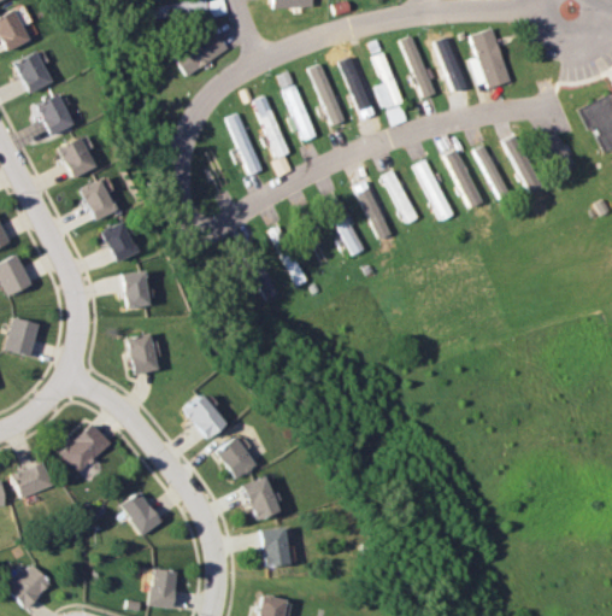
[(148,21),(209,13),(206,0),(200,0),(147,7),(148,21)]
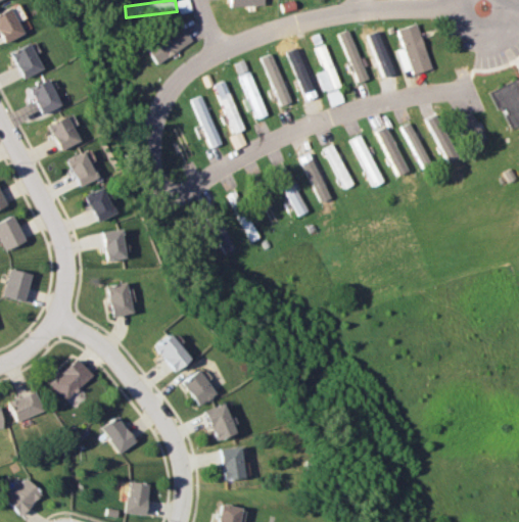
[(0,12),(0,35),(4,44),(24,34),(10,7),(0,12)]
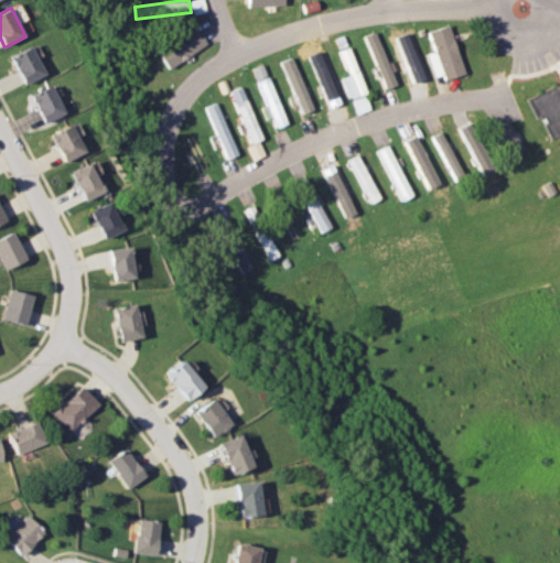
[(438,77),(445,75),(448,82),(467,75),(453,25),(432,32),(438,52),(431,54),(438,77)]
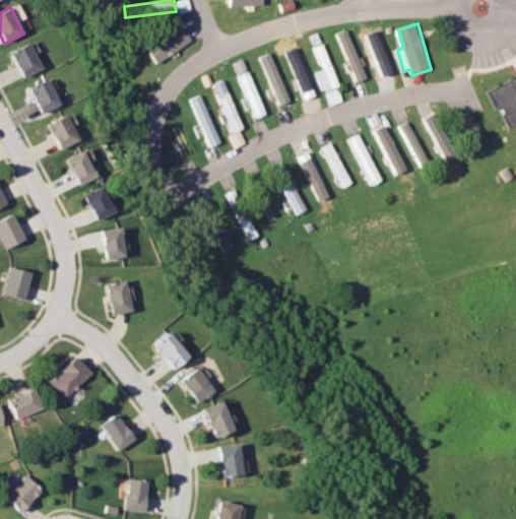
[(147,47),(157,64),(193,42),(183,24),(147,47)]
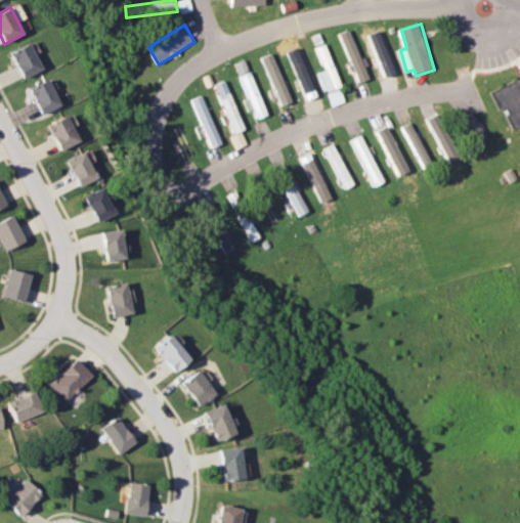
[(371,79),(350,30),(341,34),(360,83),(371,79)]
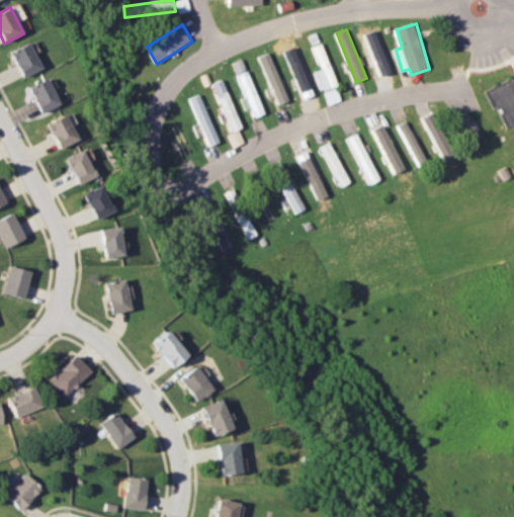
[(20,77),(40,70),(30,44),(10,51),(20,77)]
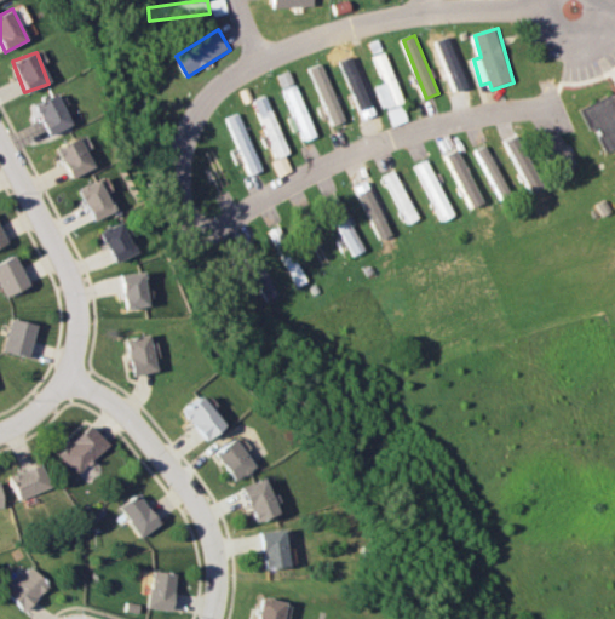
[(406,103),(388,52),(377,57),(386,84),(375,87),(384,110),(406,103)]
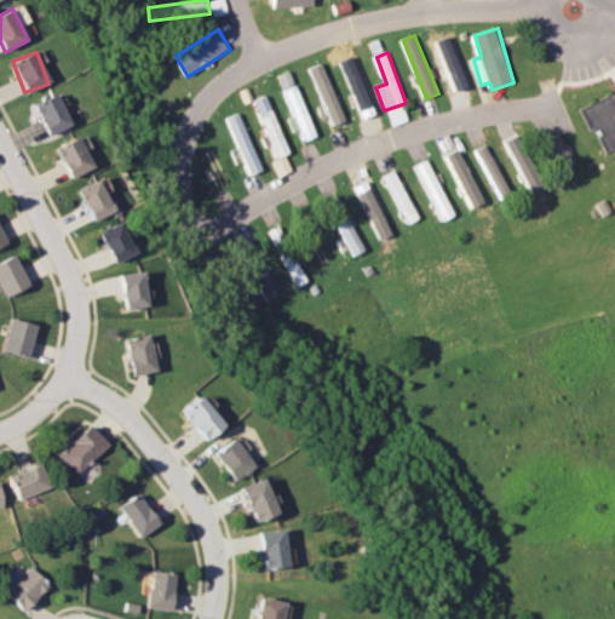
[(345,61),(363,119),(375,115),(357,57),(345,61)]
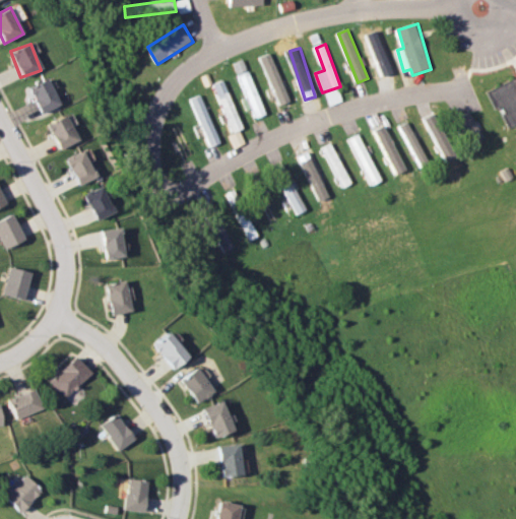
[(288,103),(273,53),(263,57),(278,106),(288,103)]
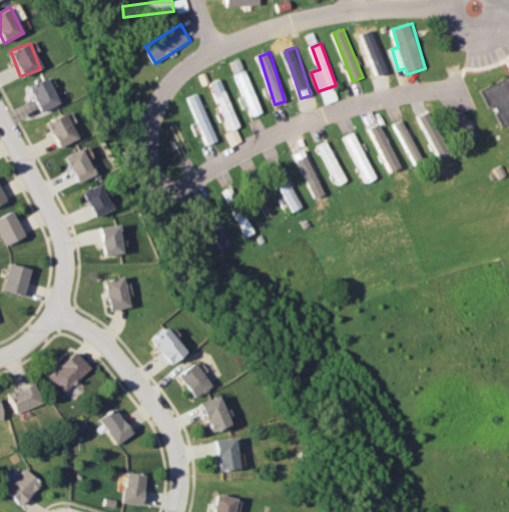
[(243,109),(249,107),(253,116),(263,112),(245,70),(235,74),(244,95),(238,97),(243,109)]
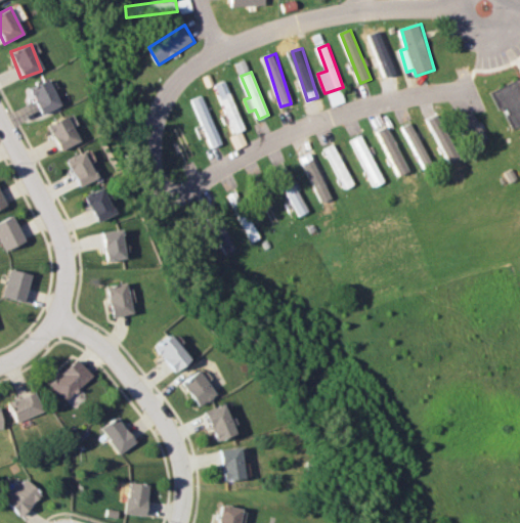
[(30,89),(42,115),(59,105),(48,80),(30,89)]
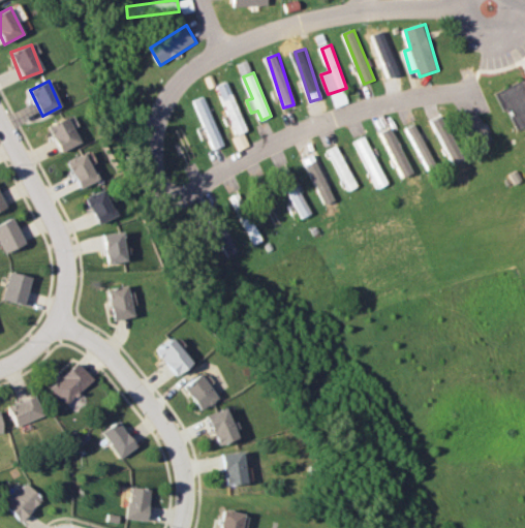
[(247,130),(229,82),(219,86),(237,134),(247,130)]
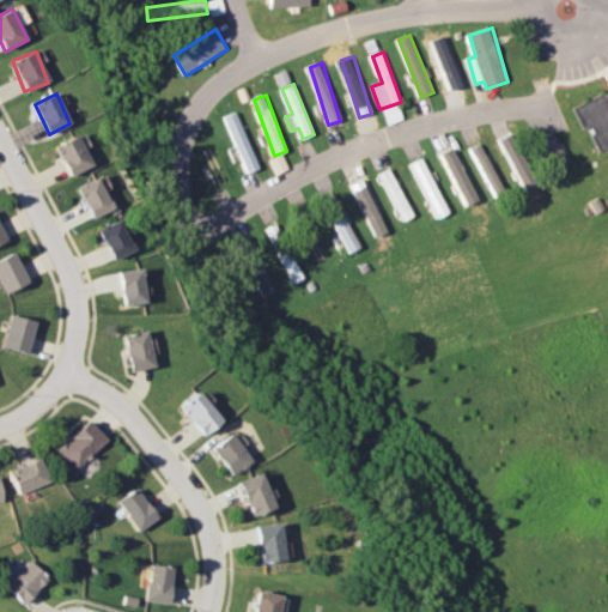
[(601,150),(607,147),(607,96),(578,107),(587,132),(594,129),(601,150)]
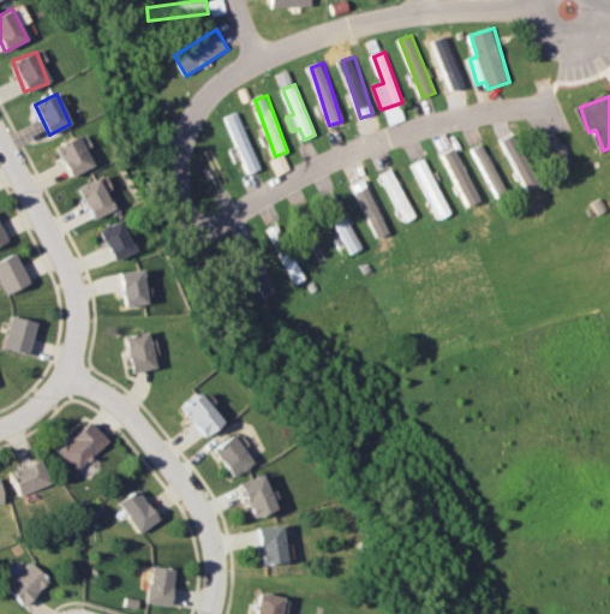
[(259,171),(243,112),(229,115),(246,174),(259,171)]
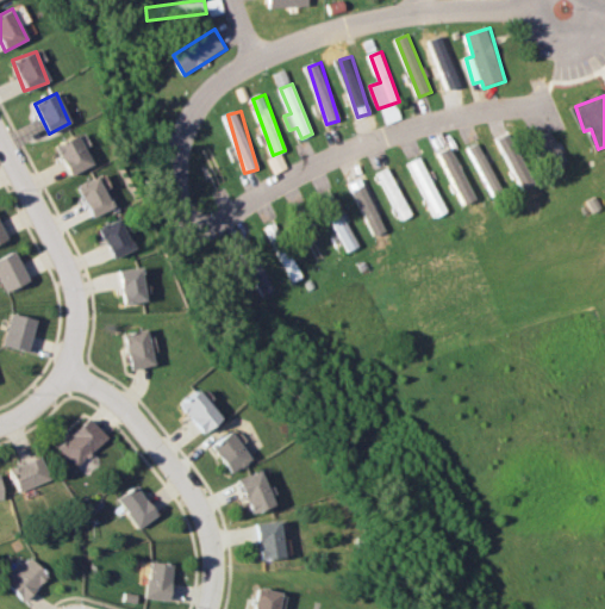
[(568,161),(554,131),(535,140),(549,171),(568,161)]
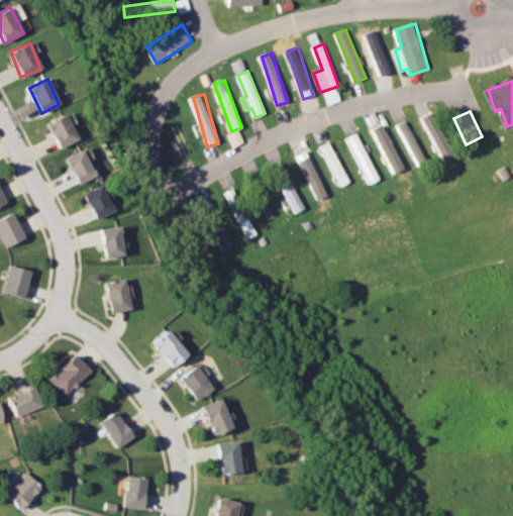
[(47,122),(58,148),(78,140),(67,114),(47,122)]
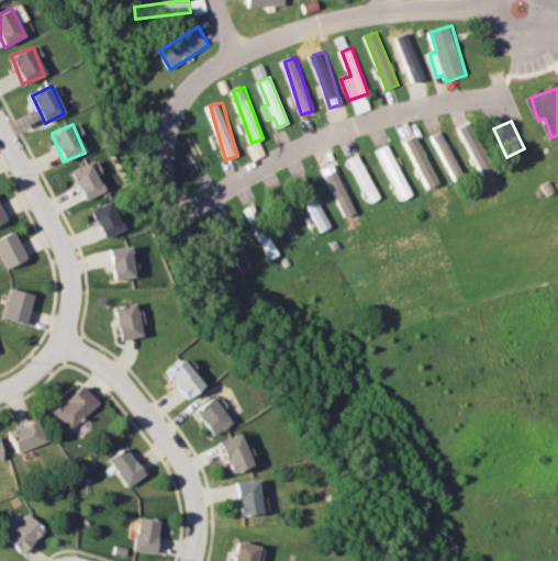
[(486,176),(497,169),(477,130),(465,135),(486,176)]
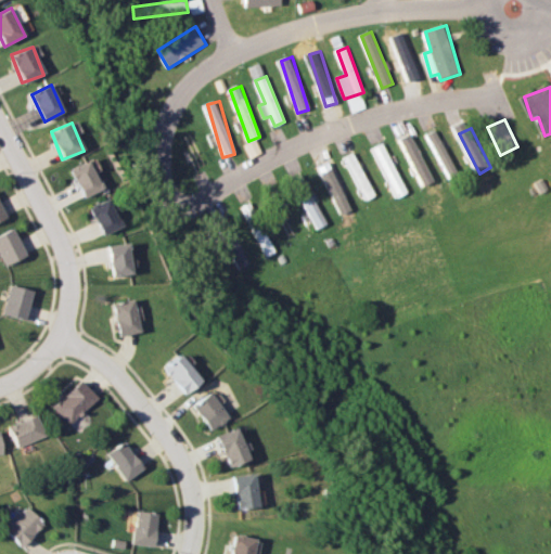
[(450,178),(460,174),(435,130),(426,136),(450,178)]
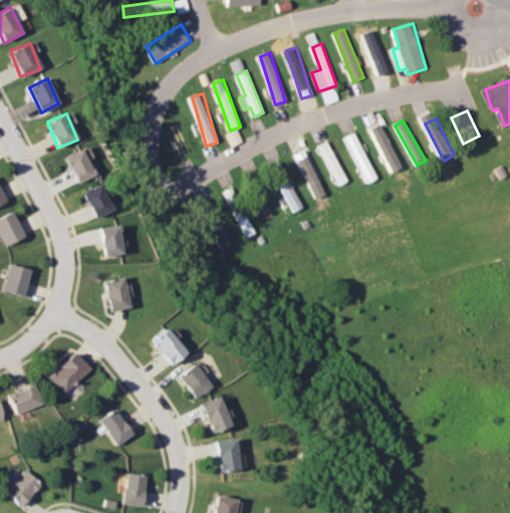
[(401,168),(379,123),(370,129),(391,173),(401,168)]
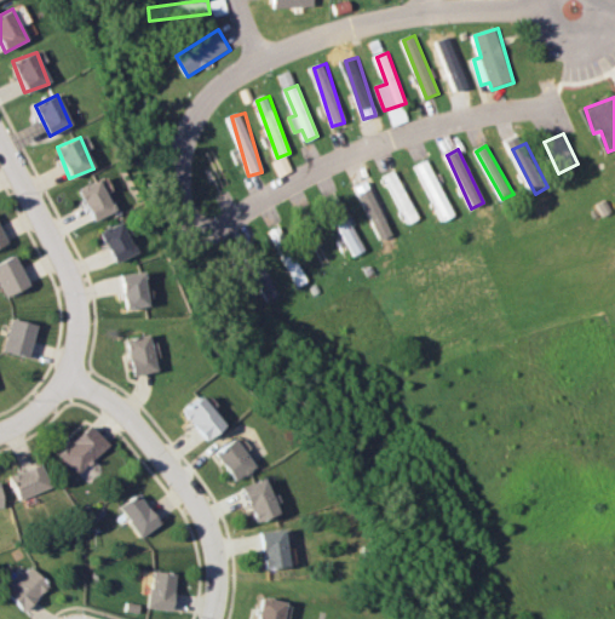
[(453,217),(430,160),(419,165),(442,222),(453,217)]
